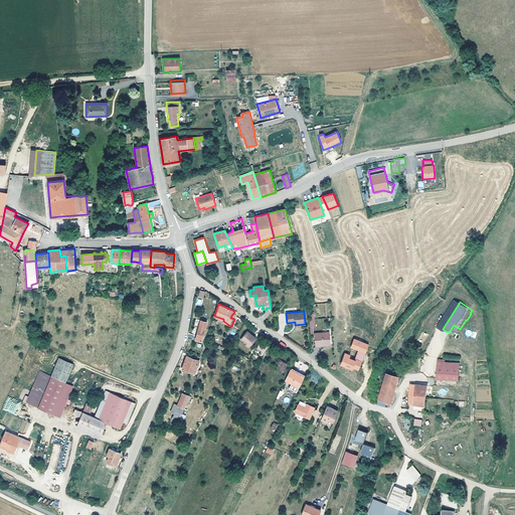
[(197,335),(188,333),(187,336),(195,338),(195,339),(201,341),(206,322),(201,320),(197,335)]
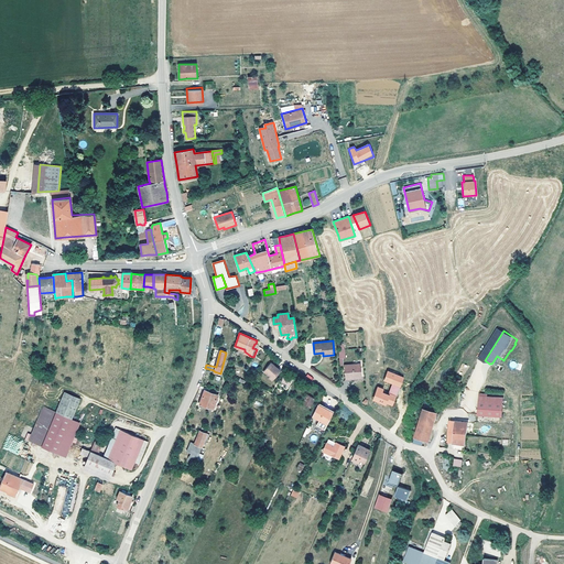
[(277,369),(278,368),(271,362),(264,371),(270,376),(273,379),(280,371),(277,369)]
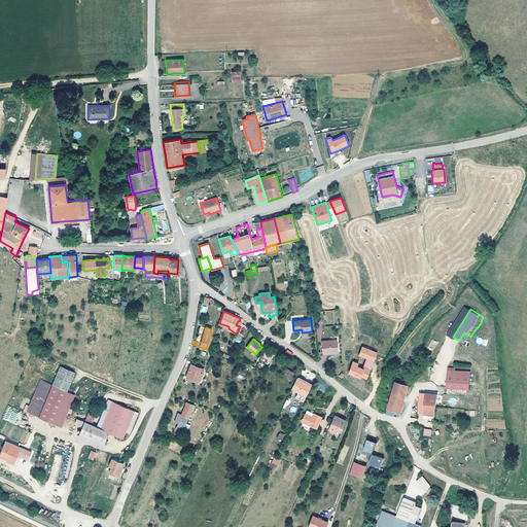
[(321,341),(322,353),(339,352),(337,340),(321,341)]
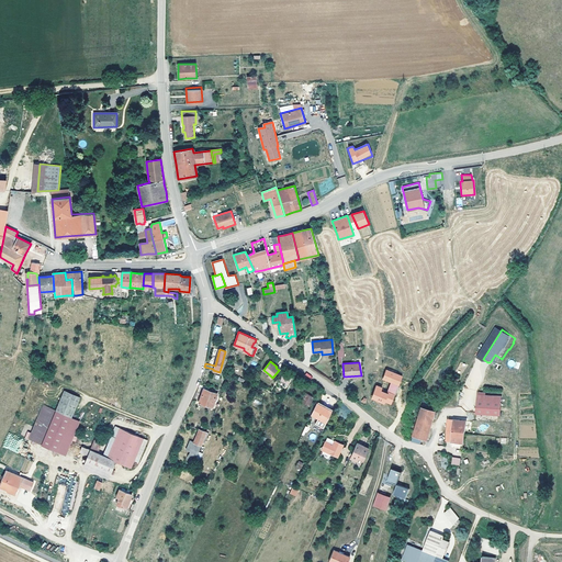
[(392,406),(402,375),(385,370),(382,380),(390,383),(386,393),(382,391),(383,388),(375,385),(371,400),(392,406)]
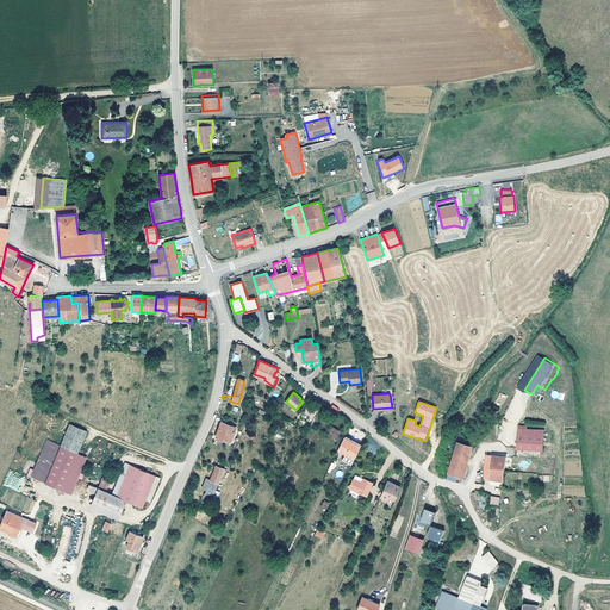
[(305,412),(310,415),(312,416),(317,408),(309,404),(305,412)]
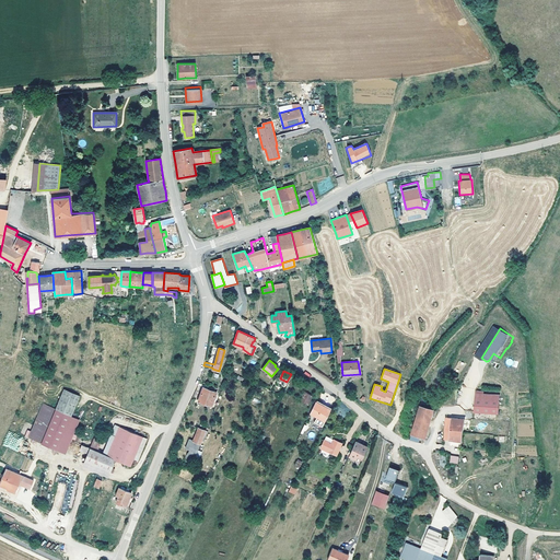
[(217,392),(211,391),(208,388),(203,387),(198,401),(211,406),(217,392)]
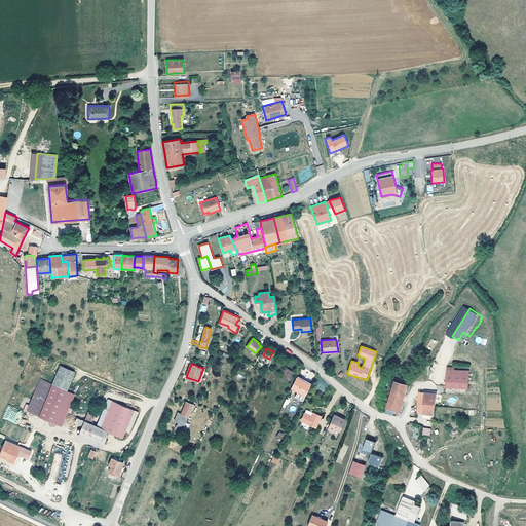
[(286,367),(282,375),(289,379),(294,371),(286,367)]
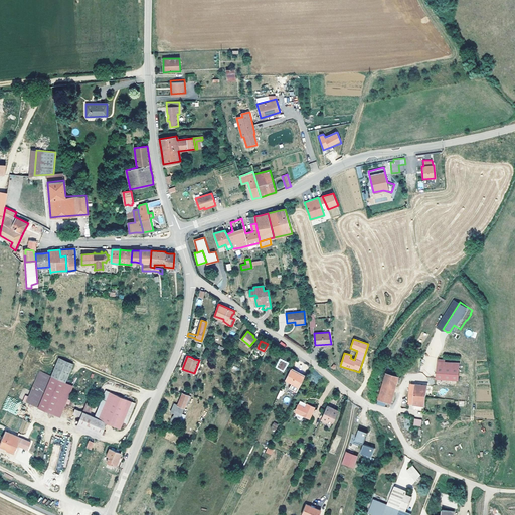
[(462,364),(439,361),(438,367),(461,369),(462,364)]
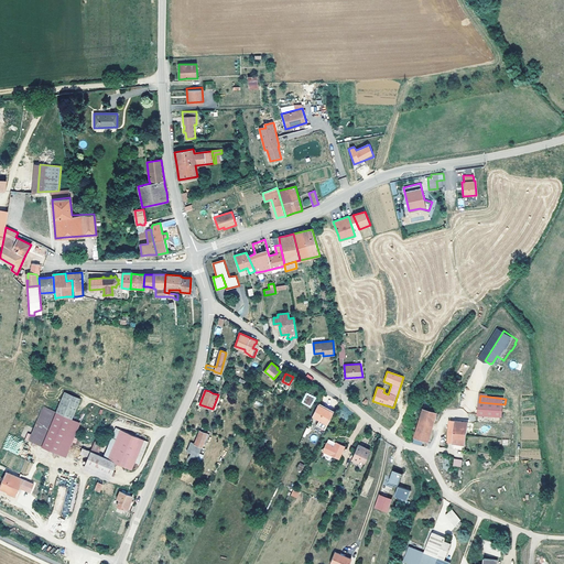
[(55,414),(71,421),(77,403),(62,398),(55,414)]
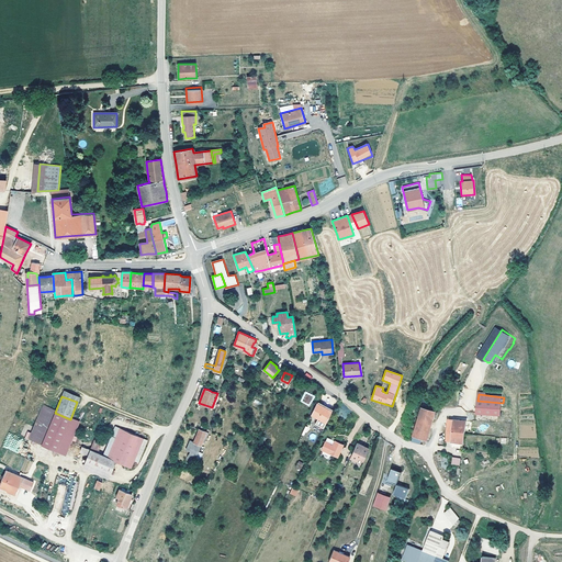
[(503,403),(478,401),(476,414),(501,417),(503,403)]
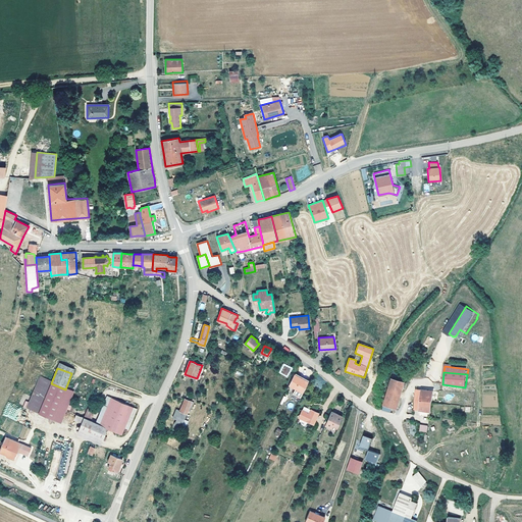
[(308,381),(294,374),(289,384),(296,388),(295,392),(301,395),(308,381)]
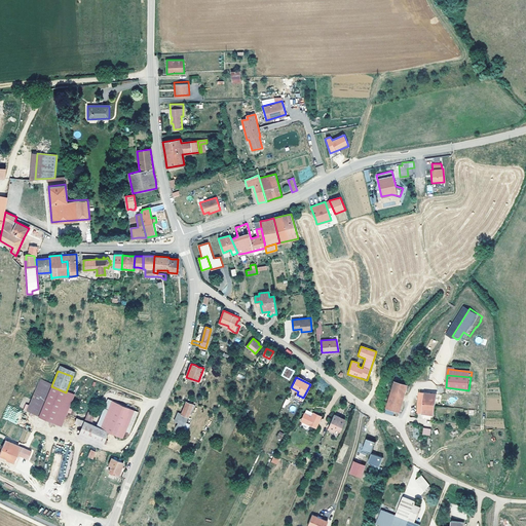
[(29,414),(38,417),(51,386),(41,383),(29,414)]
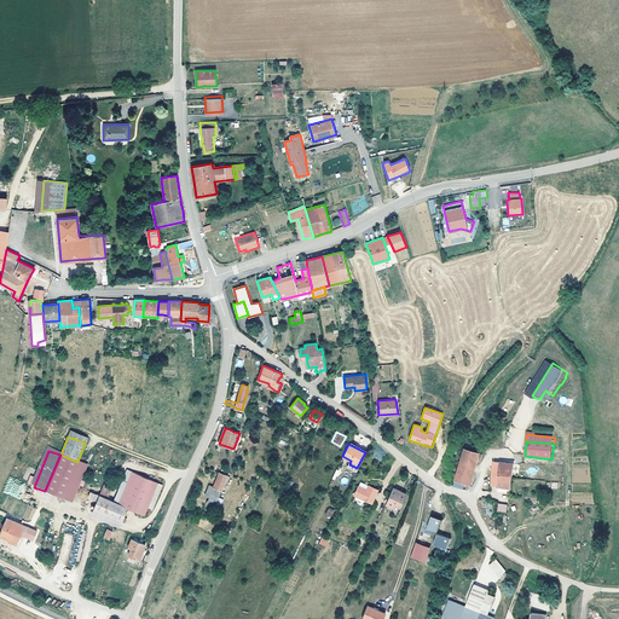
[(474,472),(480,453),(469,452),(466,460),(463,460),(460,470),(458,474),(456,480),(466,482),(470,484),(474,472)]
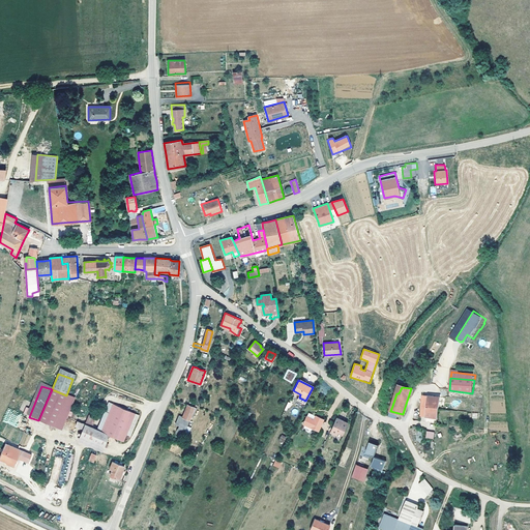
[(74,398),(66,395),(52,389),(38,420),(61,430),(74,398)]
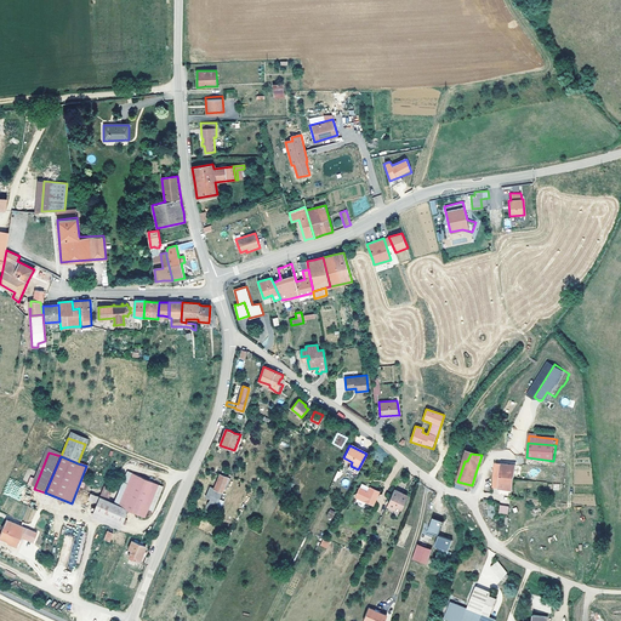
[(512,490),(516,466),(495,462),(494,488),(512,490)]
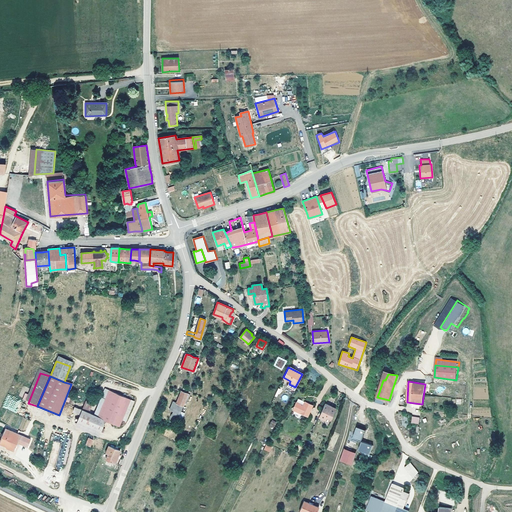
[(130,398),(108,390),(104,388),(94,414),(82,409),(82,410),(74,407),(72,410),(80,413),(77,421),(93,427),(102,431),(106,420),(120,425),(123,418),(123,417),(130,398)]
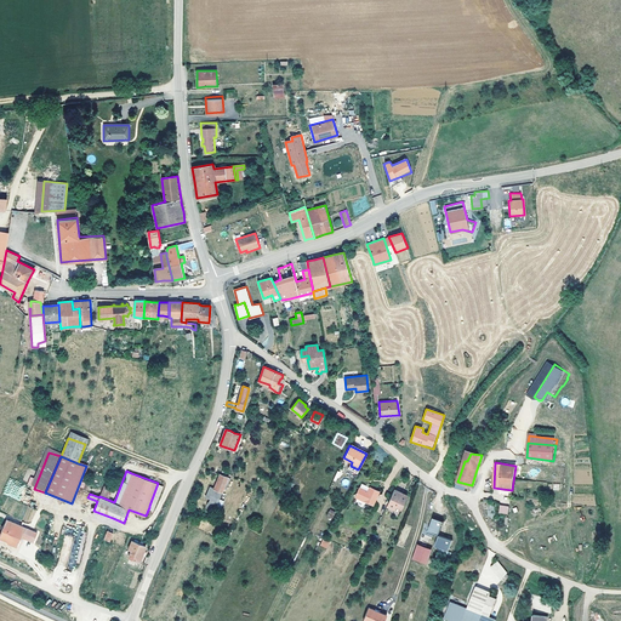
[(205,497),(210,499),(209,502),(217,506),(228,478),(221,474),(217,484),(216,484),(215,488),(210,486),(205,497)]
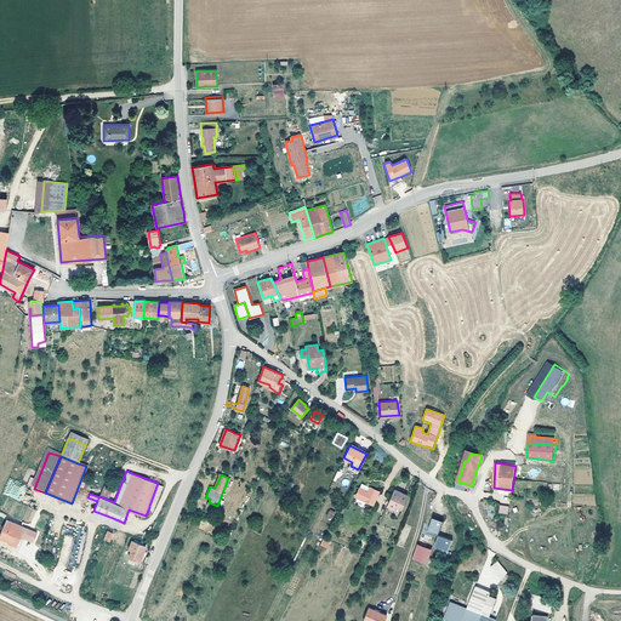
[(149,506),(149,507),(154,508),(163,484),(158,483),(149,506)]
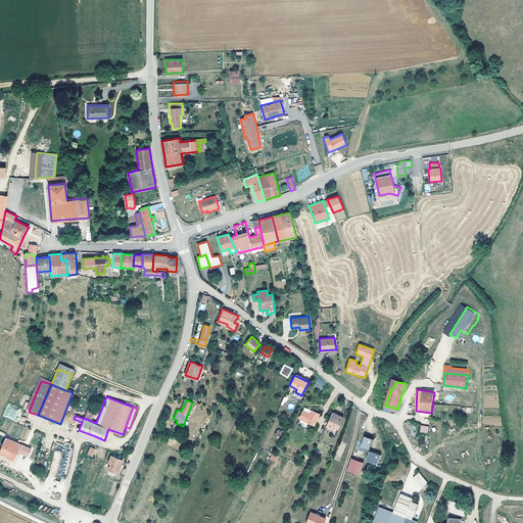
[(314,425),(320,413),(312,410),(312,411),(310,414),(303,411),(303,410),(299,418),(314,425)]
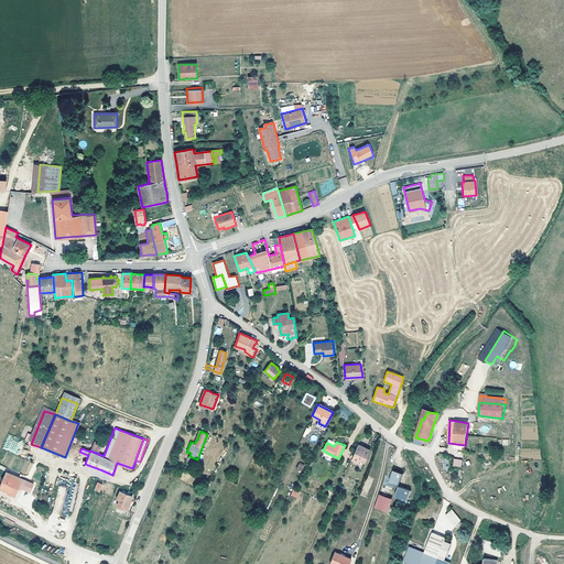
[(370,449),(358,445),(357,447),(356,449),(351,459),(358,463),(359,459),(364,462),(365,462),(370,449)]
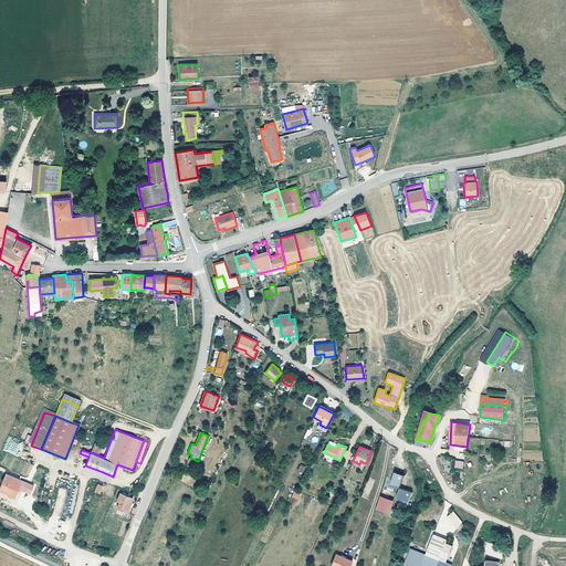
[(113,477),(103,472),(85,465),(83,470),(101,477),(100,478),(111,482),(113,477)]
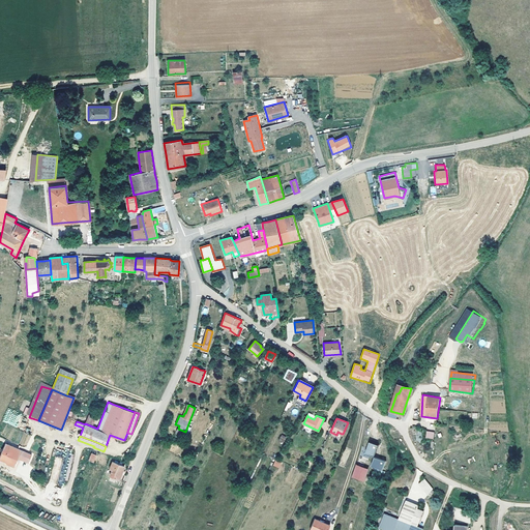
[(378,445),(370,442),(365,453),(375,457),(378,445)]
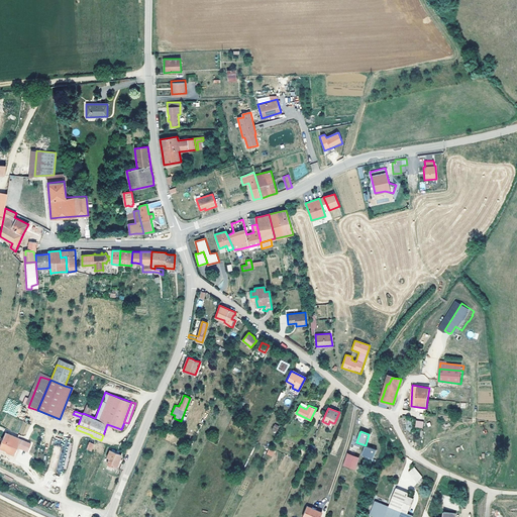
[(14,454),(17,447),(28,451),(31,445),(5,433),(0,444),(0,446),(7,450),(7,451),(14,454)]
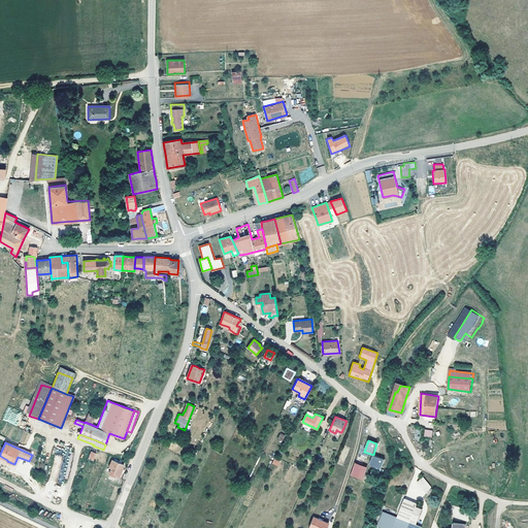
[(344,446),(336,463),(342,466),(351,448),(344,446)]
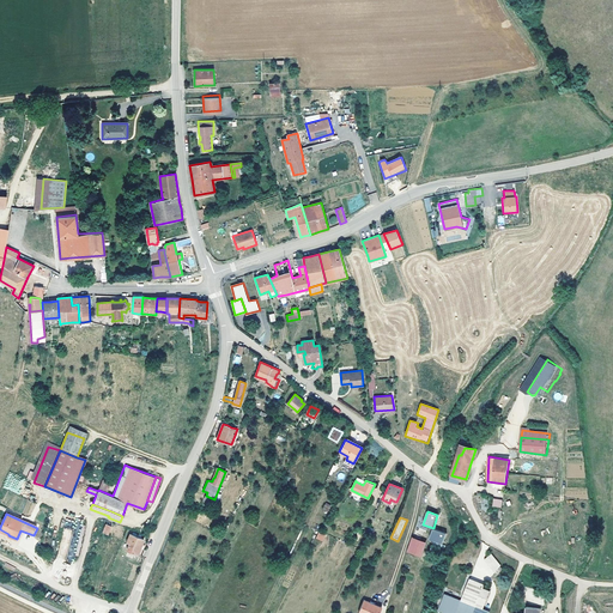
[(60,546),(67,548),(72,529),(65,528),(60,546)]
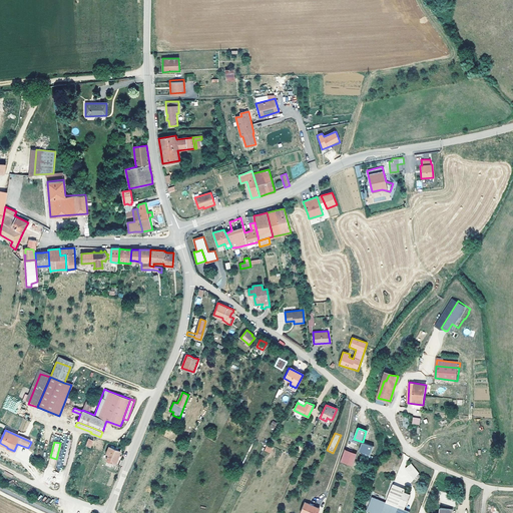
[(111,446),(106,459),(117,463),(122,450),(111,446)]
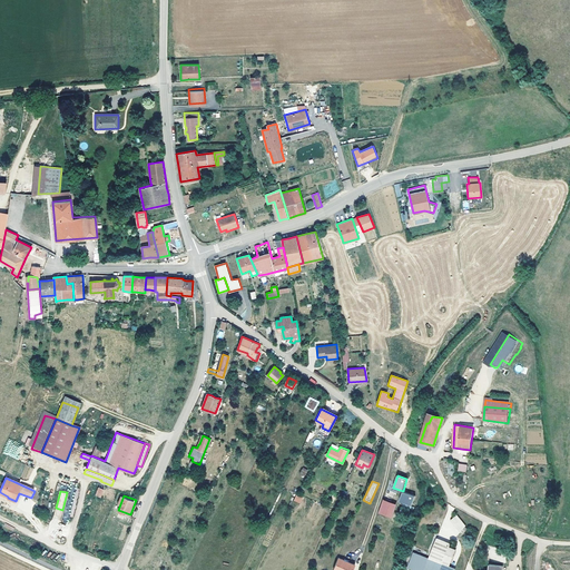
[(386,517),(391,504),(383,501),(379,513),(386,517)]
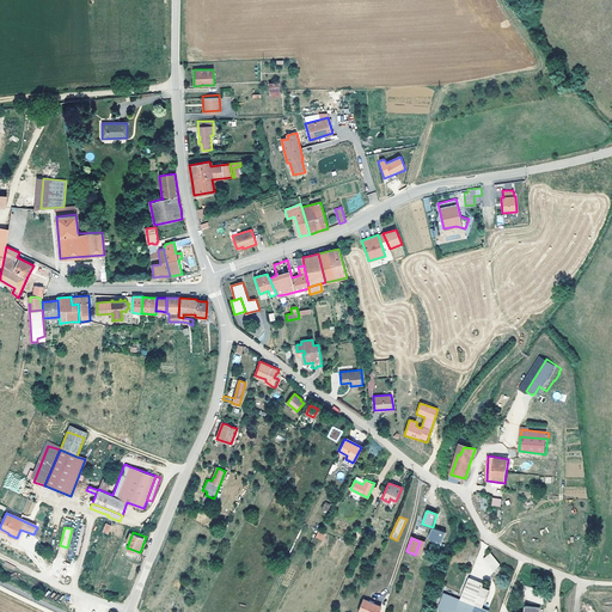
[(420,542),(415,555),(421,556),(426,544),(420,542)]
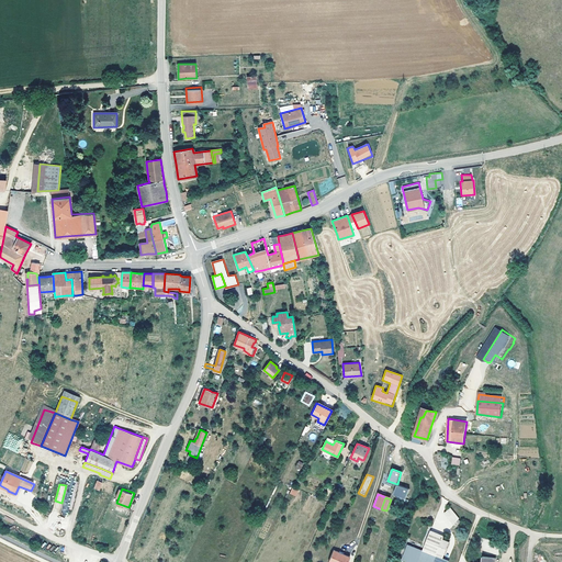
[(405,508),(408,501),(398,497),(395,505),(405,508)]
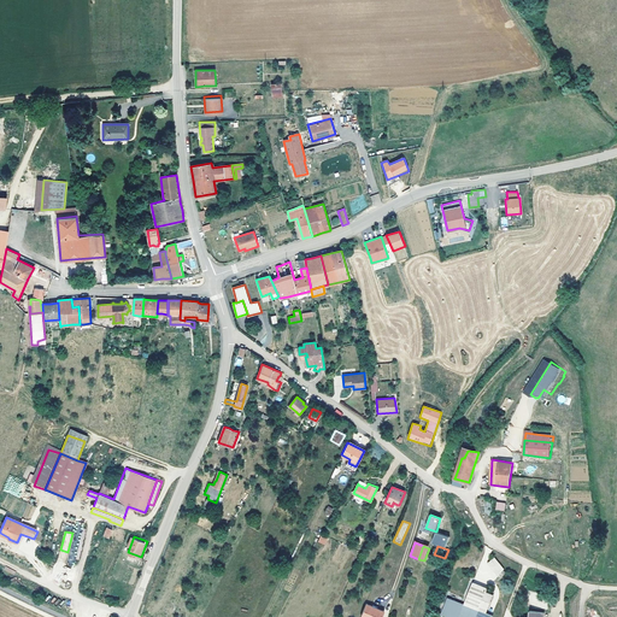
[(505,570),(500,564),(494,557),(488,563),(498,576),(505,570)]
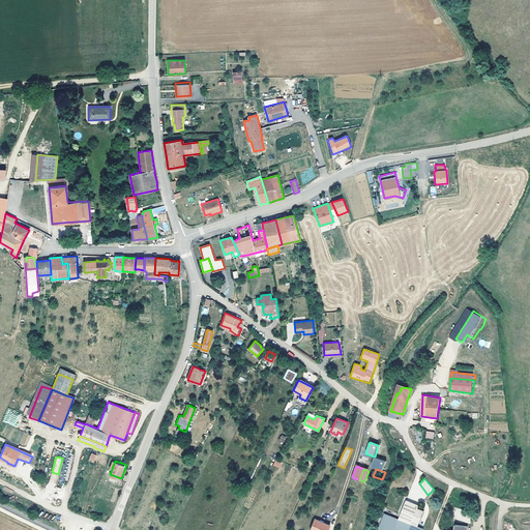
[(419,505),(407,501),(400,519),(385,513),(379,528),(385,529),(422,529),(423,528),(412,524),(419,505)]
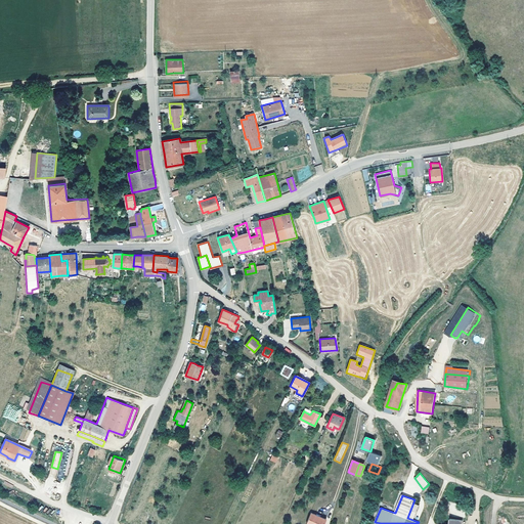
[(322,523),(325,519),(310,513),(306,523),(308,523),(322,523)]
